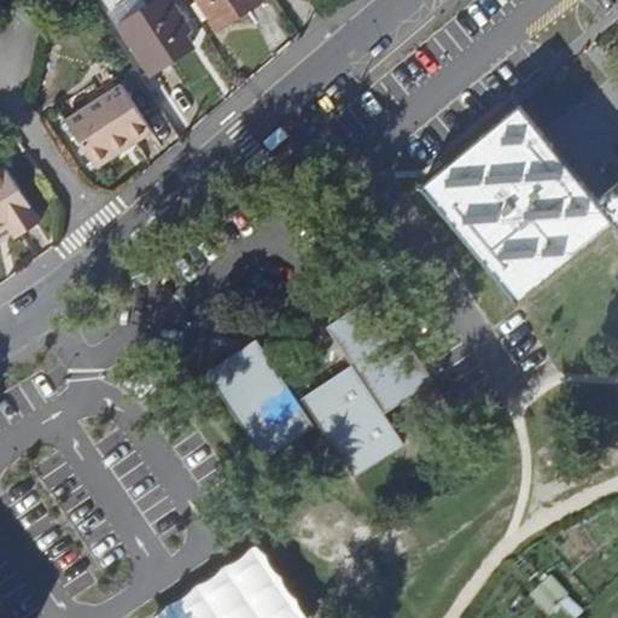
[(122,29),(152,76),(192,52),(178,28),(184,24),(168,0),(151,0),(149,1),(153,10),(122,29)]
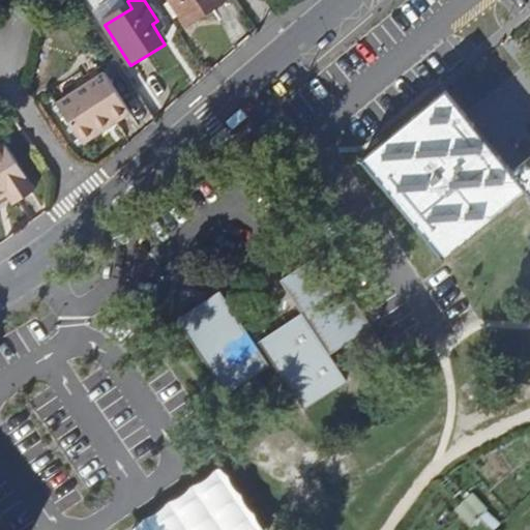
[(168,0),(188,29),(227,3),(224,0),(168,0)]
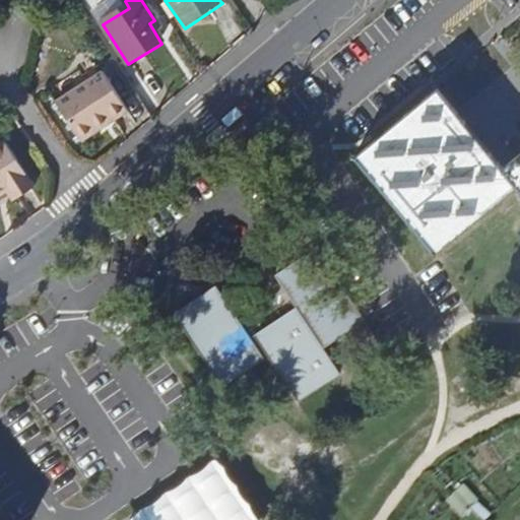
[(104,71),(54,102),(78,141),(102,127),(100,125),(127,108),(104,71)]
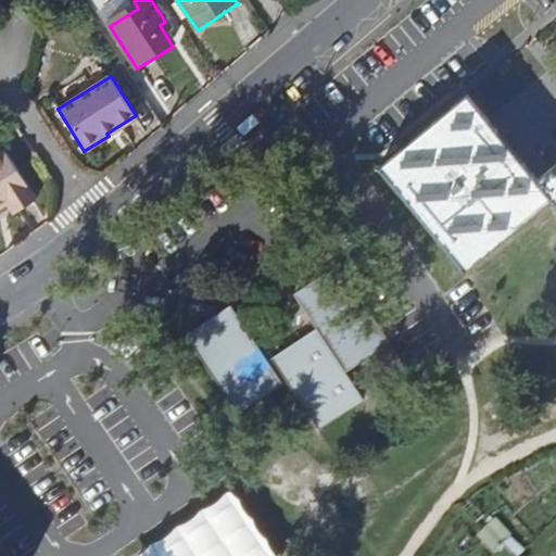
[(377,171),(463,277),(553,204),(555,207),(555,164),(535,181),(467,97),(377,171)]
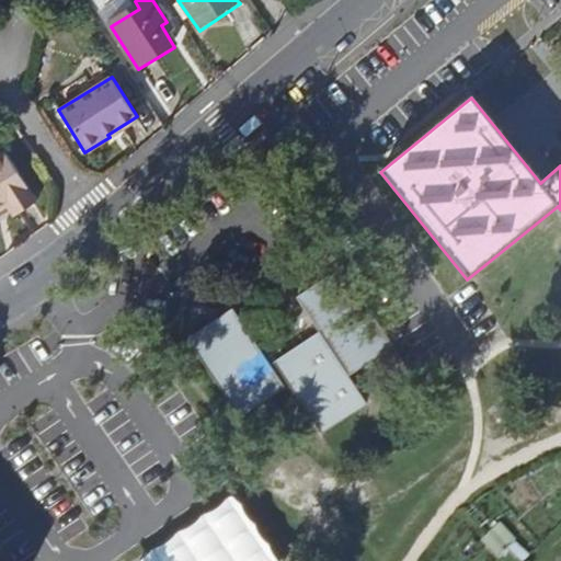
[(3,151),(0,153),(0,205),(7,201),(14,214),(35,201),(3,151)]
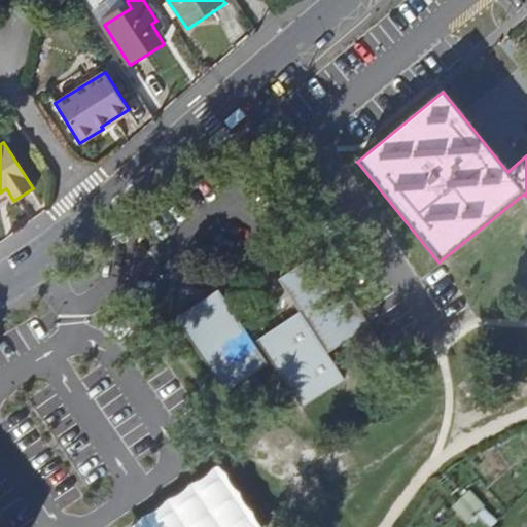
[(301,312),(259,341),(304,407),(344,379),(326,352),(369,323),(320,251),(278,278),(301,312)]
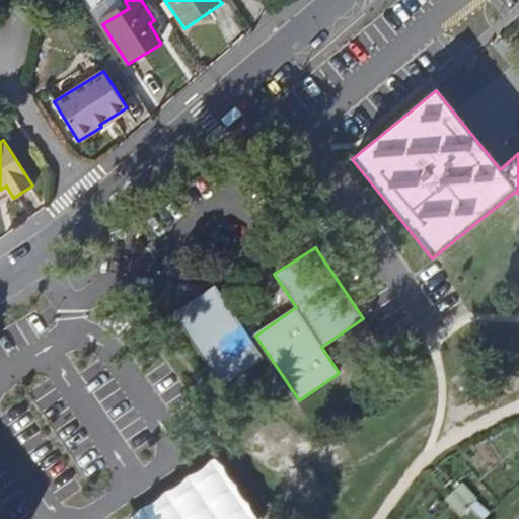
[(214,288),(198,299),(174,315),(223,386),(246,370),(263,359),(214,288)]
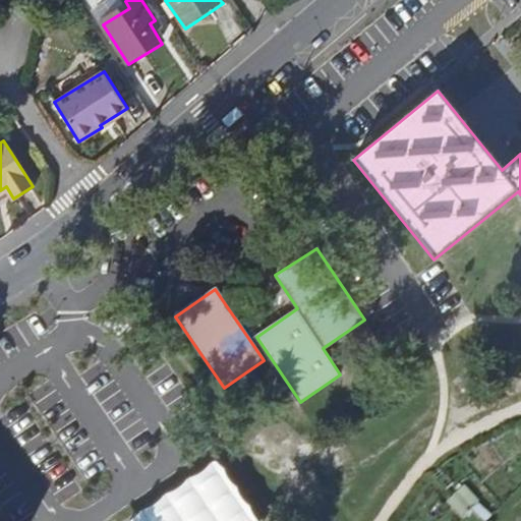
[(263,520),(222,457),(119,520),(263,520)]
